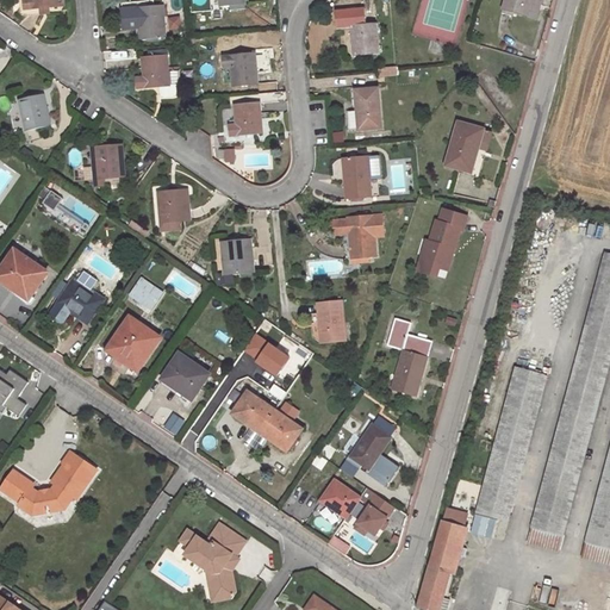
[(528,16),(531,0),(505,0),(503,8),(528,16)]
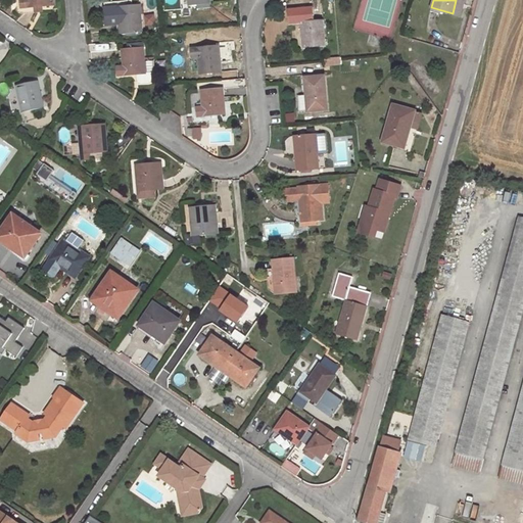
[(456,0),(453,13),(459,14),(463,0),(456,0)]
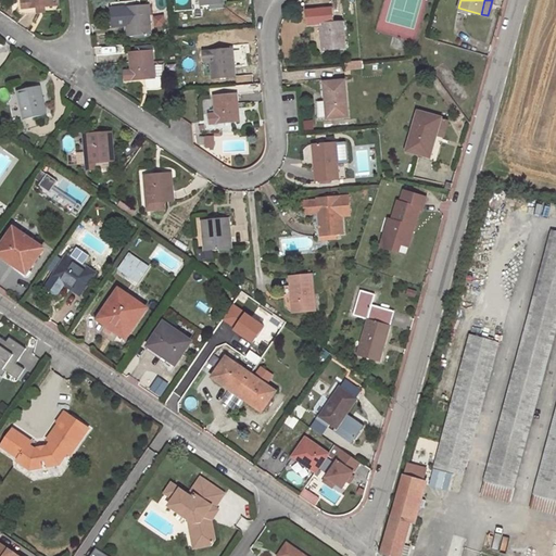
[(152,32),(150,4),(119,7),(121,17),(128,16),(129,34),(152,32)]
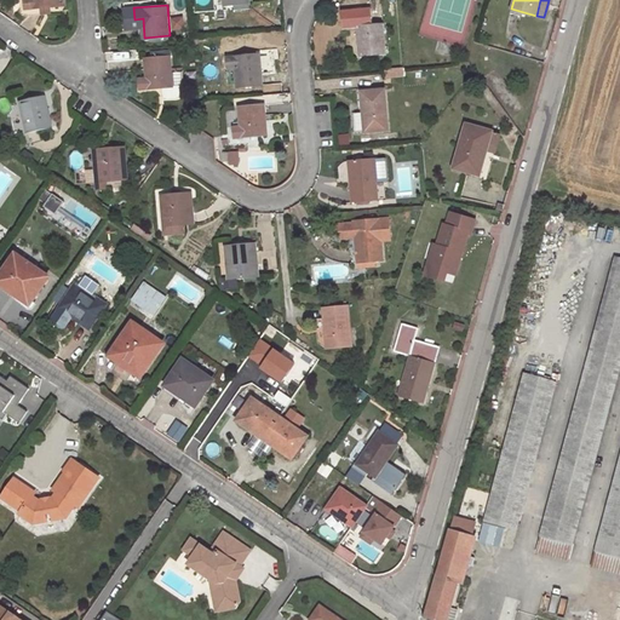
[(388,55),(384,23),(359,26),(361,56),(388,55)]
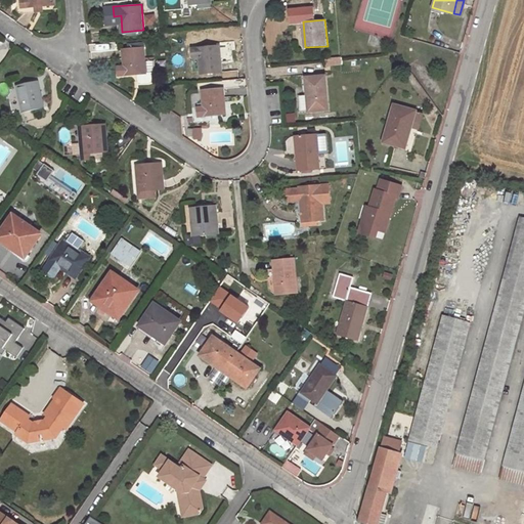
[(222,73),(220,46),(191,48),(192,58),(198,58),(200,74),(222,73)]
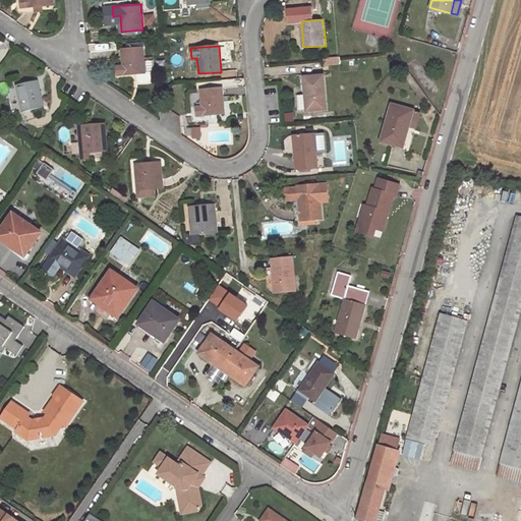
[(118,74),(147,72),(155,72),(154,60),(153,60),(153,56),(146,57),(147,61),(146,61),(145,47),(128,48),(123,49),(124,65),(117,65),(118,74)]
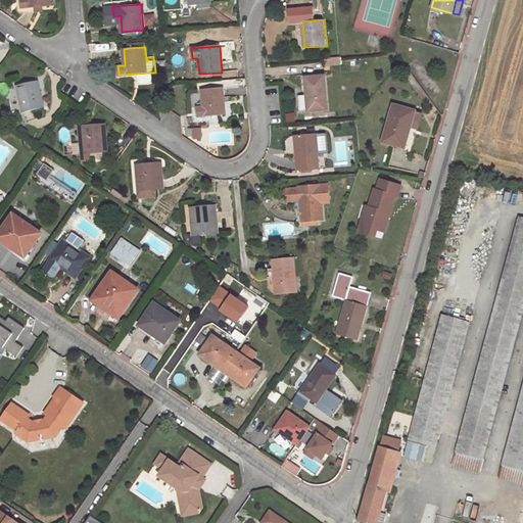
[(327,109),(325,76),(304,78),(306,94),(297,95),(298,111),(327,109)]
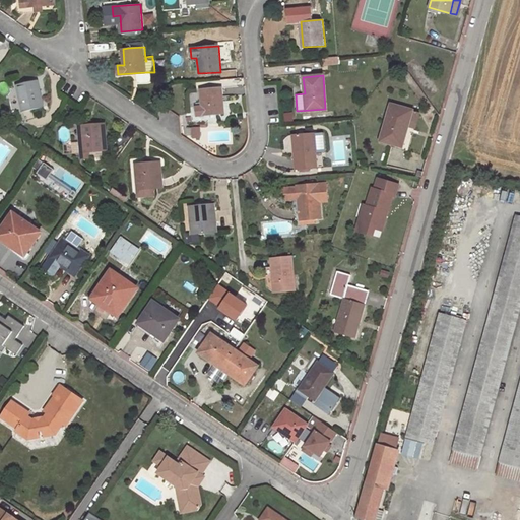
[(43,106),(37,80),(15,85),(20,111),(43,106)]
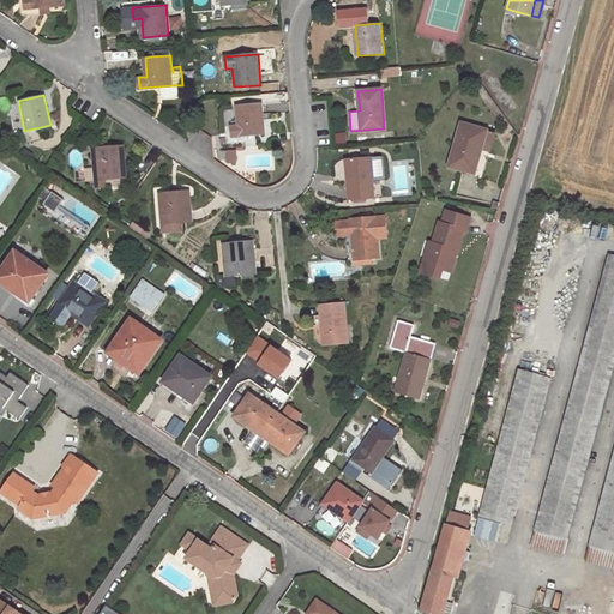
[(266,133),(263,103),(238,106),(239,124),(232,125),(233,136),(266,133)]
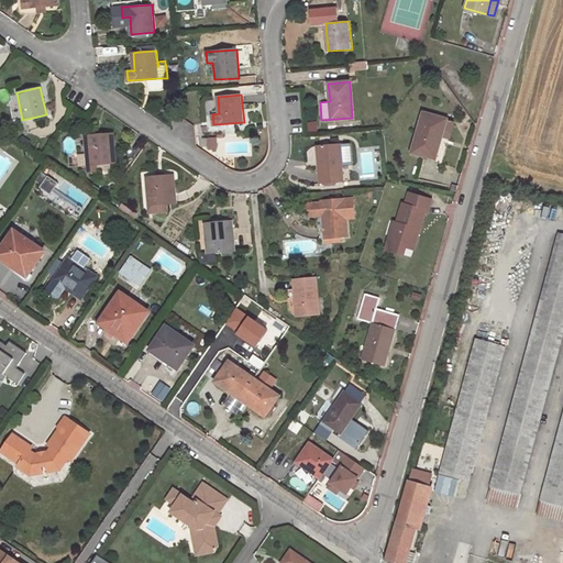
[(446,161),(457,121),(427,112),(416,151),(446,161)]
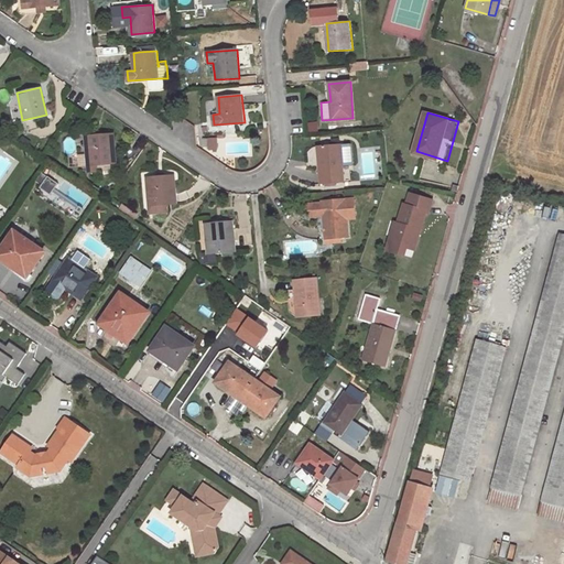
[(114,161),(114,132),(85,132),(85,161),(114,161)]
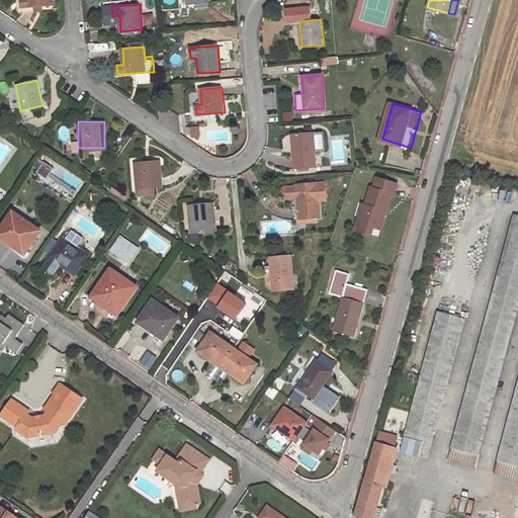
[(193,138),(200,137),(199,126),(192,126),(193,138)]
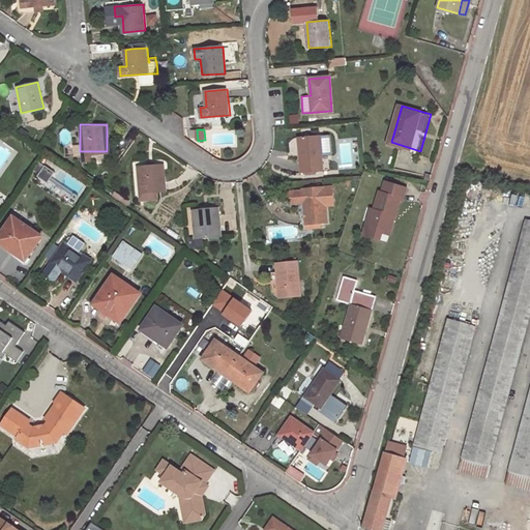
[(326,171),(322,135),(301,137),(304,172),(326,171)]
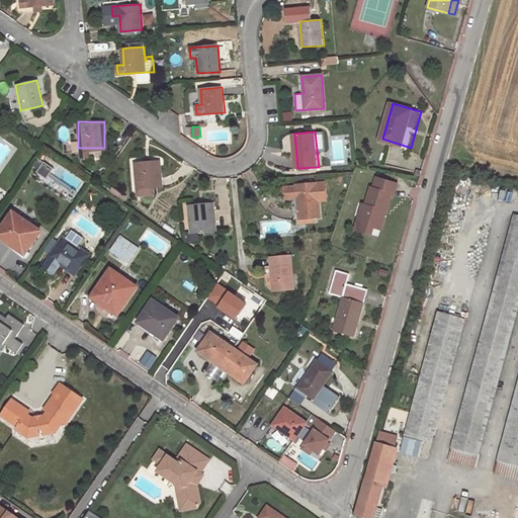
[(40,161),(33,172),(45,179),(52,169),(40,161)]
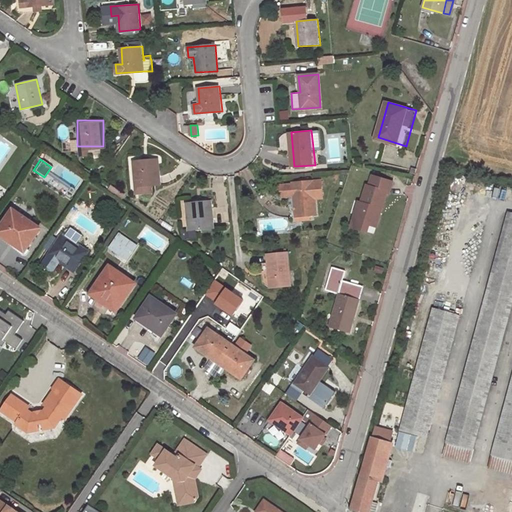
[(161,185),(160,159),(134,160),(136,186),(161,185)]
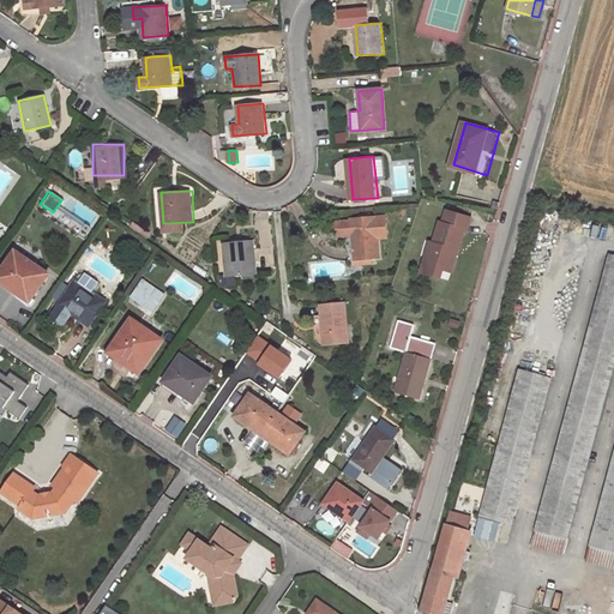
[(449,272),(462,232),(464,232),(469,220),(444,211),(440,223),(437,222),(429,244),(426,258),(421,257),(416,272),(435,277),(438,269),(449,272)]
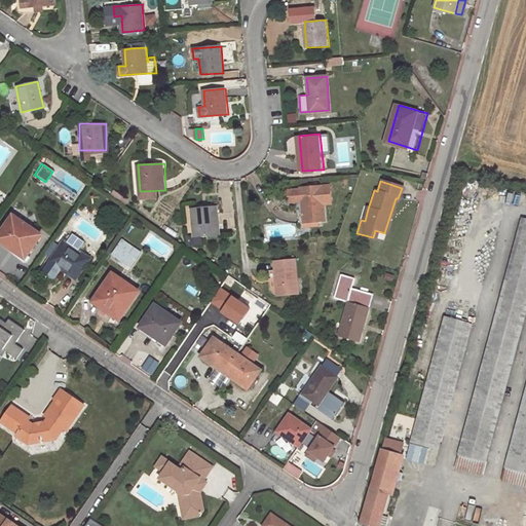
[(330,204),(328,186),(300,188),(300,190),(301,201),(303,223),(304,223),(309,222),(318,222),(325,221),(324,204),(330,204)]
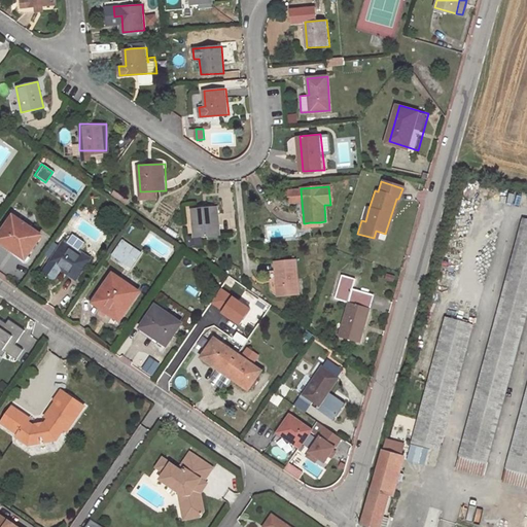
[(301,190),(290,190),(291,202),(302,202),(301,190)]
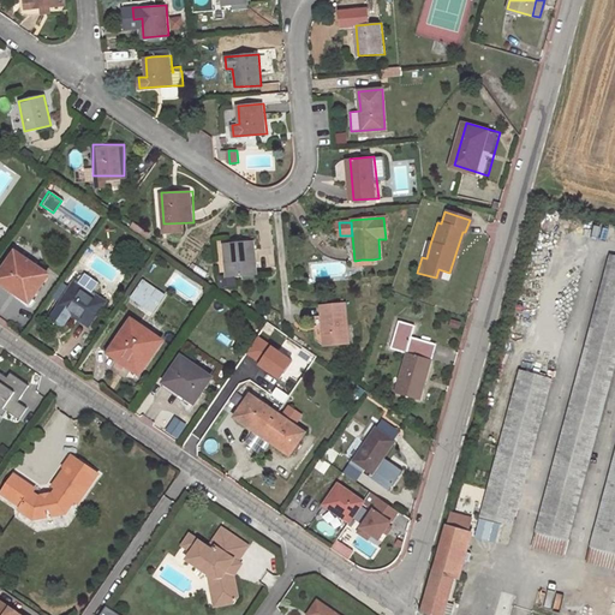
[(260,274),(254,243),(228,248),(233,278),(260,274)]
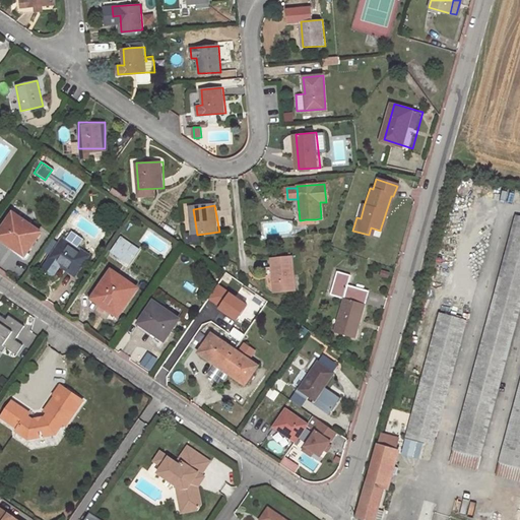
[(0,237),(25,255),(41,233),(13,214),(0,234),(0,237)]
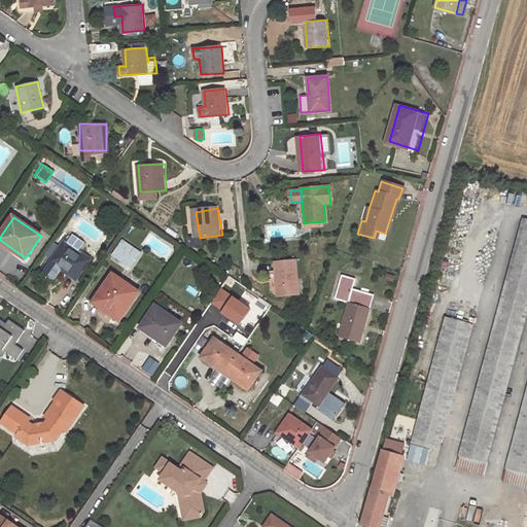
[(526,219),(518,217),(455,465),(483,472),(526,305),(526,219)]
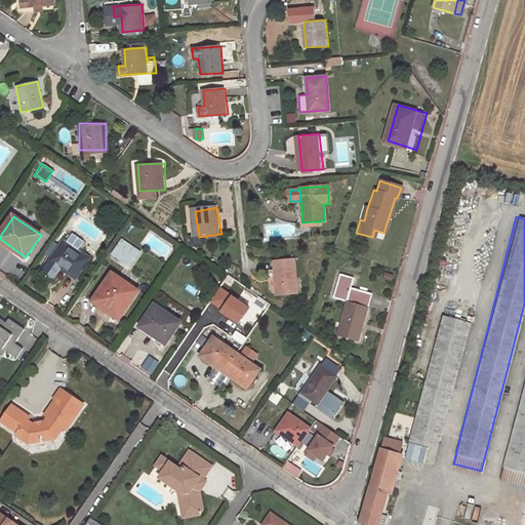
[(131,265),(142,250),(123,238),(113,252),(131,265)]
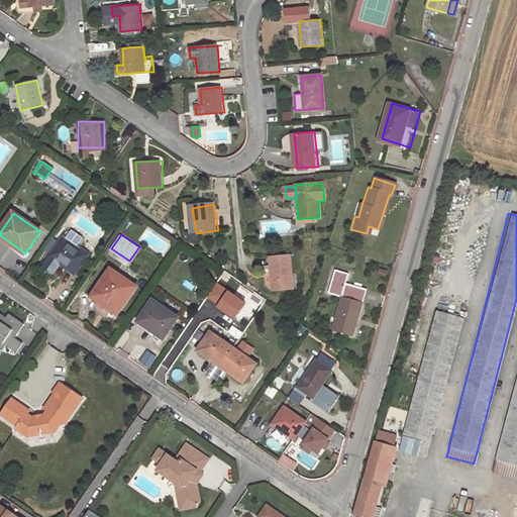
[(75,274),(88,254),(63,237),(52,254),(69,266),(67,269),(75,274)]
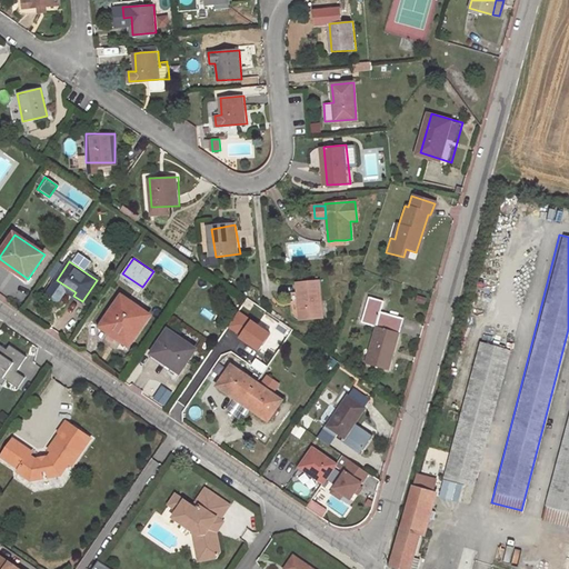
[(321,315),(319,277),(295,279),(298,316),(321,315)]
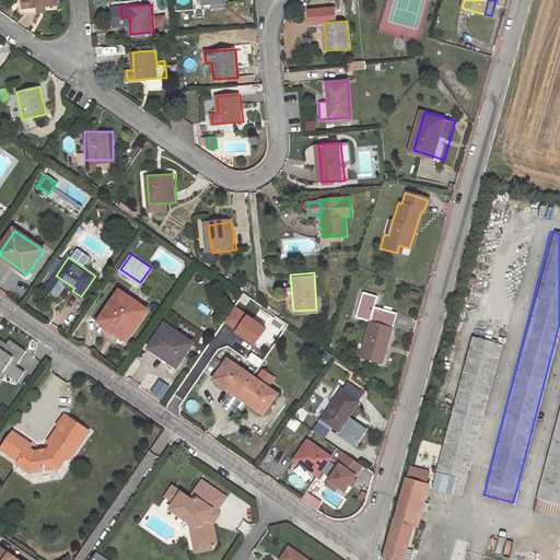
[(360,358),(382,364),(396,313),(374,306),(377,296),(362,292),(356,317),(370,321),(360,358)]
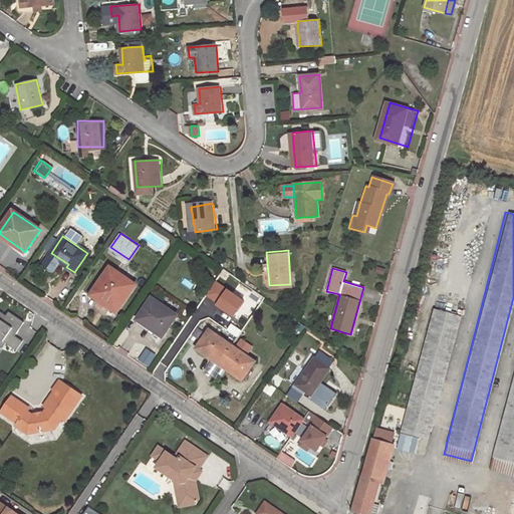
[(117,312),(135,285),(110,269),(93,293),(106,302),(104,304),(117,312)]
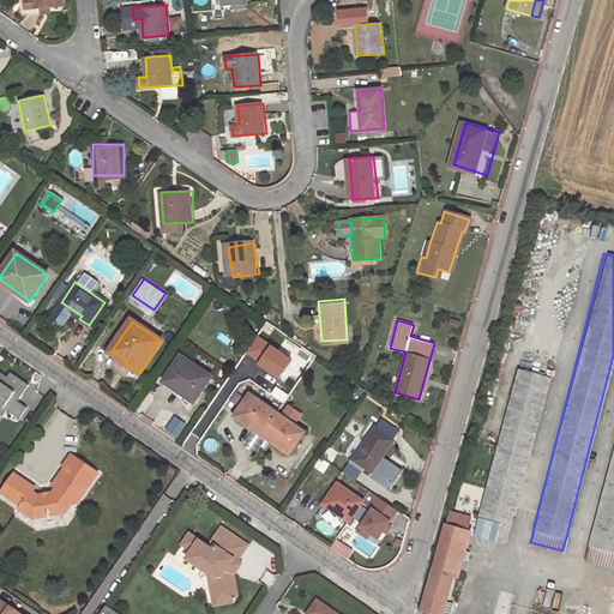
[(194,402),(211,377),(181,356),(164,383),(194,402)]
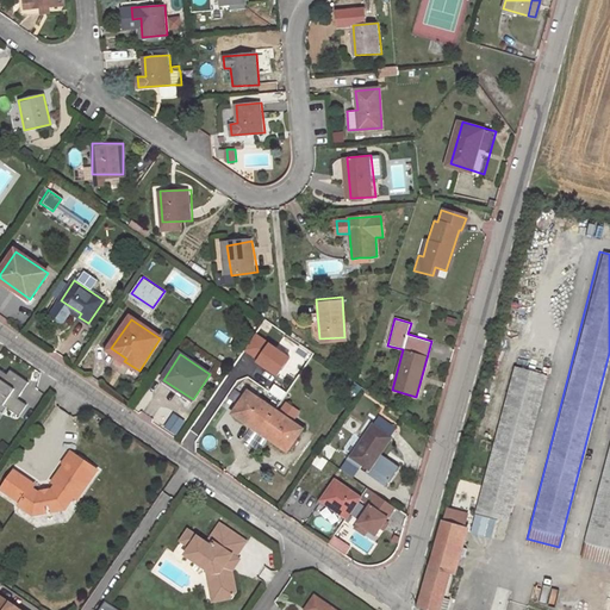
[(511,367),(471,524),(502,534),(543,374),(511,367)]
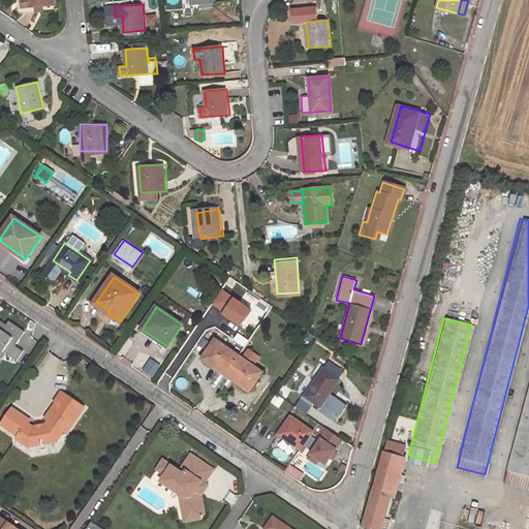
[(0,329),(13,338),(4,352),(17,361),(23,351),(14,346),(25,332),(8,321),(6,325),(0,320),(0,329)]
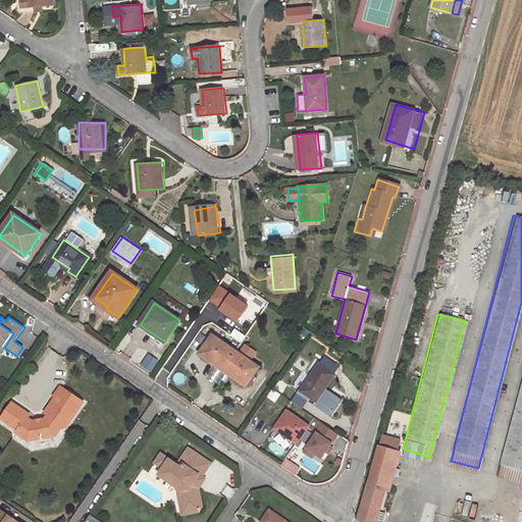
[(0,345),(4,348),(13,333),(0,324),(0,345)]
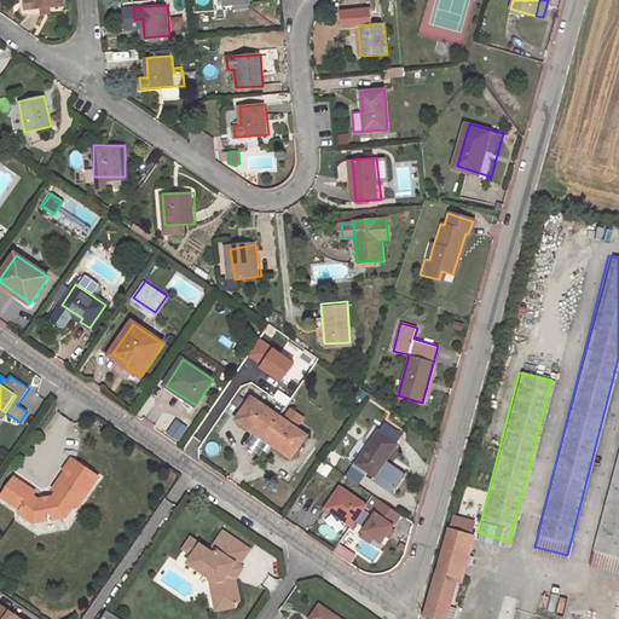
[(253,398),(237,421),(265,439),(279,416),(253,398)]
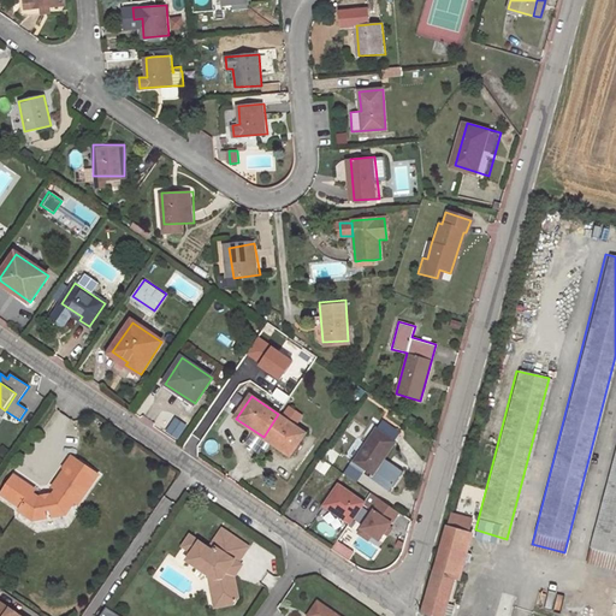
[(288,407),(283,414),(297,424),(302,416),(288,407)]
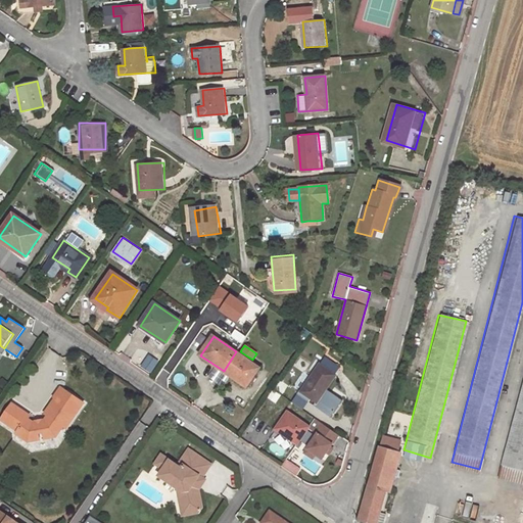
[(247,386),(259,367),(236,351),(224,371),(247,386)]
